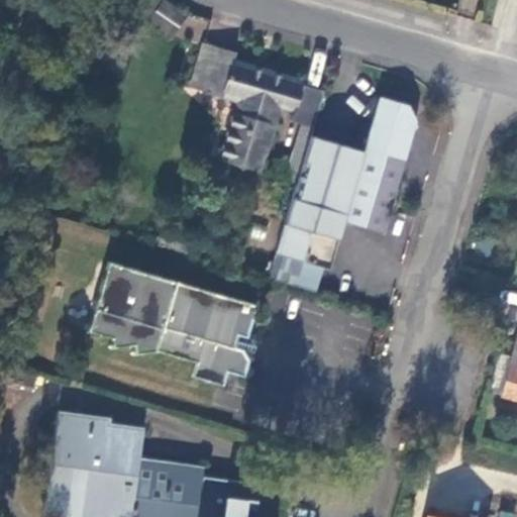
[(147,0),(137,17),(169,37),(184,13),(163,0),(147,0)]
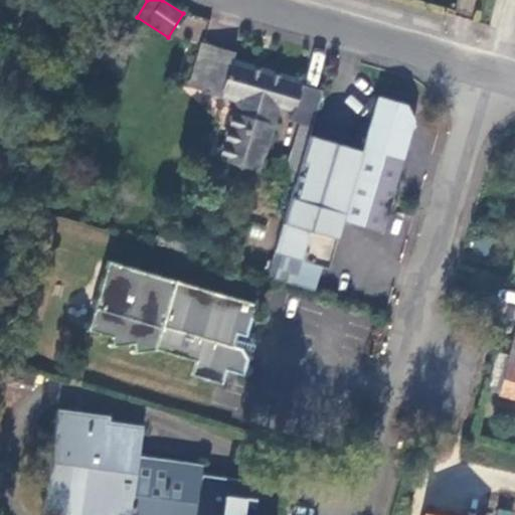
[(217,46),(200,42),(187,88),(204,92),(217,46)]
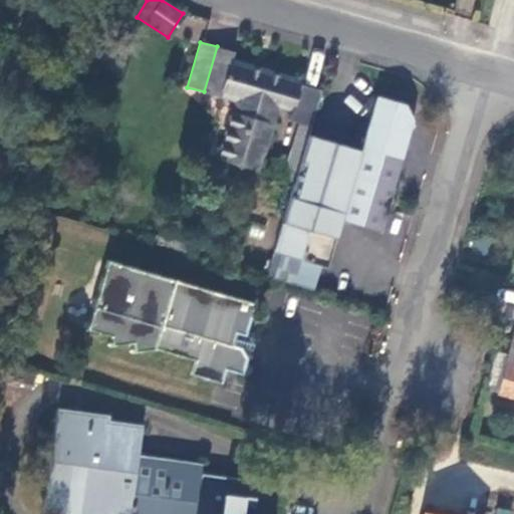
[(217,46),(204,91),(235,100),(219,158),(259,170),(278,105),(293,108),(290,118),(301,121),(311,124),(320,92),(299,86),(301,80),(232,60),(235,51),(217,46)]
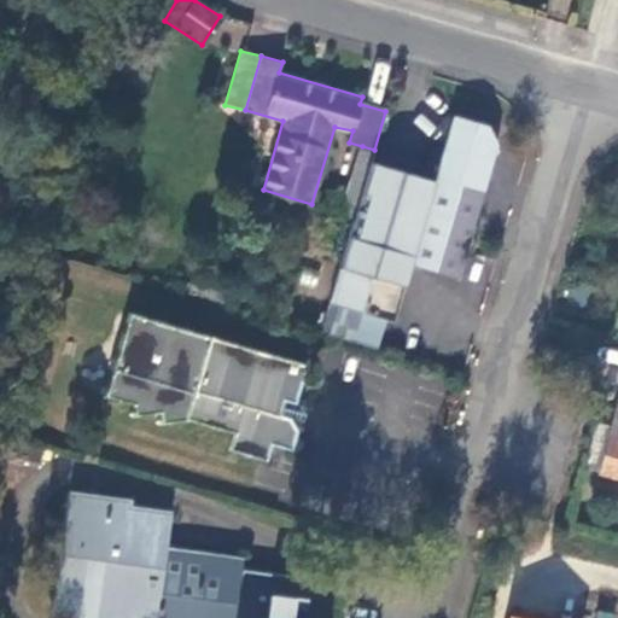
[(433,181),(371,164),(355,216),(330,303),(385,321),(392,324),(404,284),(394,281),(400,261),(410,263),(459,279),(497,145),(487,124),(453,115),(433,181)]
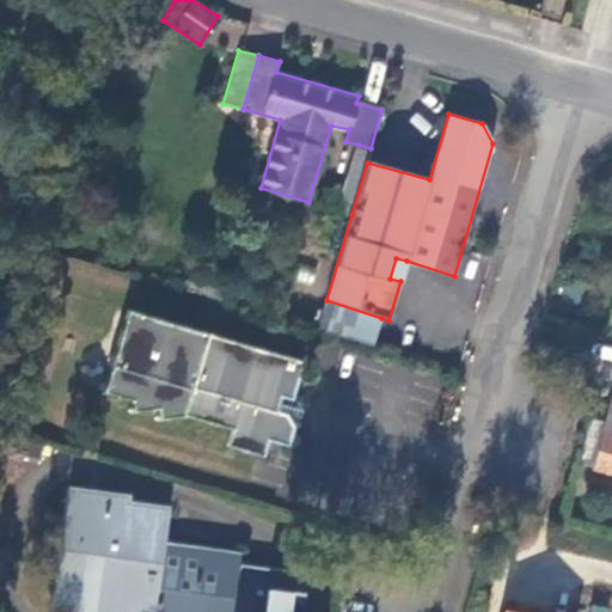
[(367,163),(371,148),(359,145),(340,210),(352,214),(367,163)]
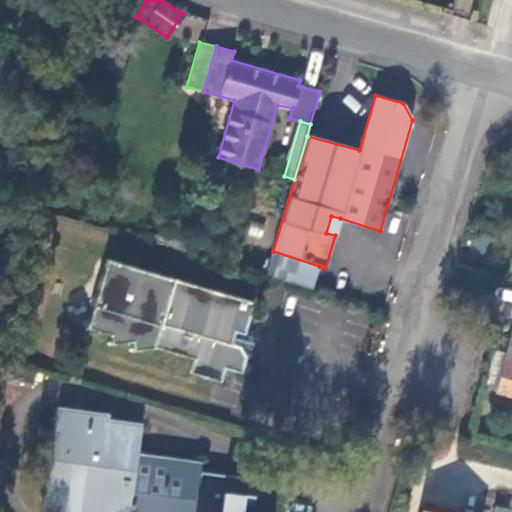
[(335,235),(340,218),(331,216),(326,233),(335,235)]
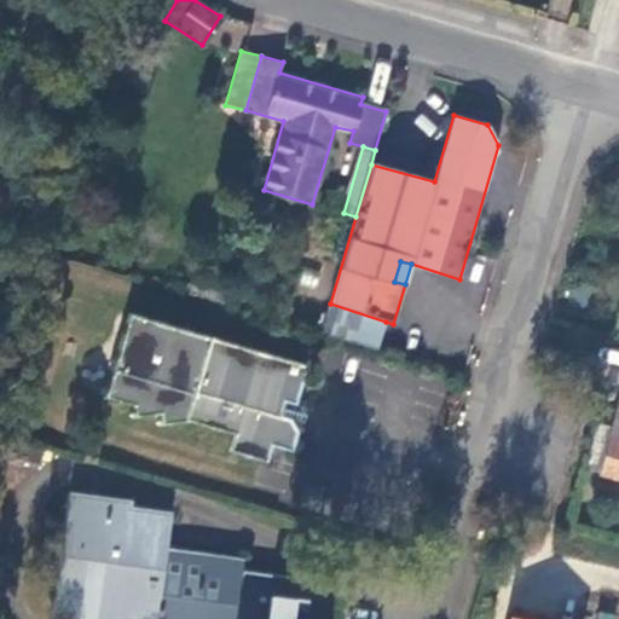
[(386,322),(330,304),(322,331),(377,348),(386,322)]
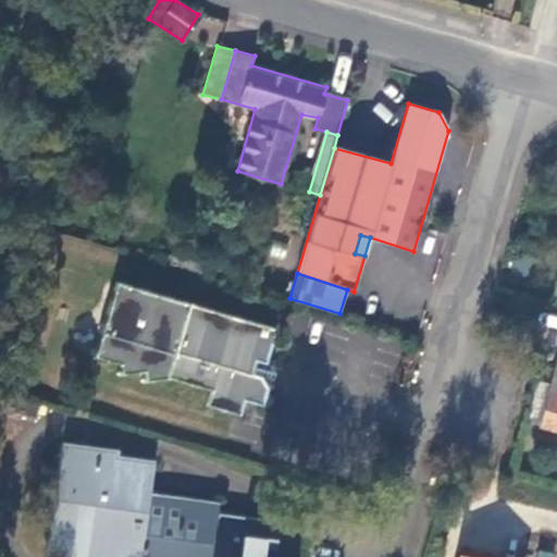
[(279,327),(187,300),(115,277),(95,350),(121,358),(123,369),(144,368),(144,376),(166,374),(211,388),(207,404),(239,413),(243,401),(262,408),(269,388),(263,379),(279,327)]
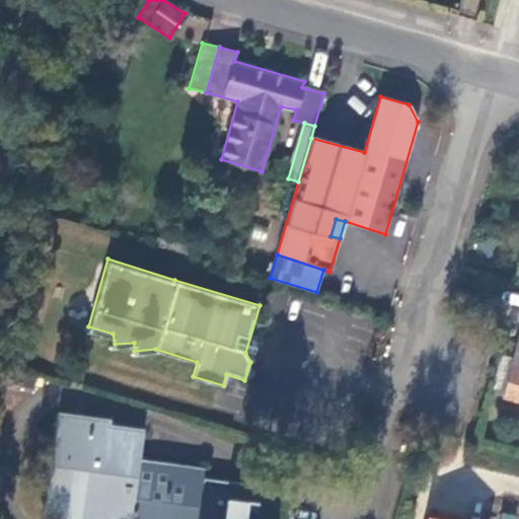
[(518,336),(513,358),(502,396),(518,401),(518,336)]
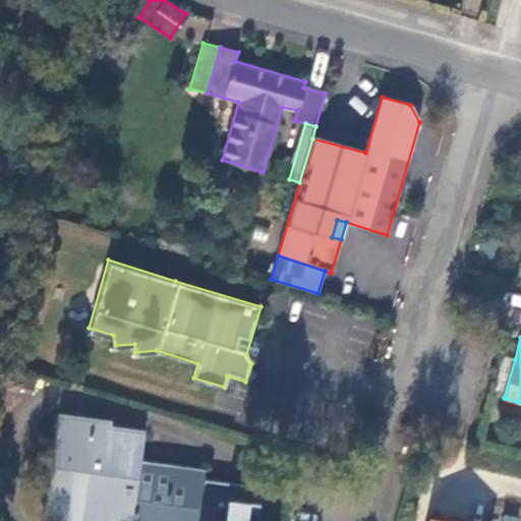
[(504,398),(515,359),(504,356),(493,395),(504,398)]
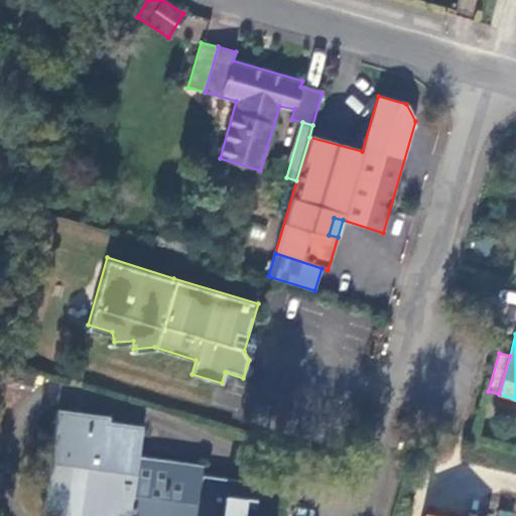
[(272,515),(275,502),(258,499),(251,499),(253,482),(202,475),(202,465),(138,456),(142,425),(109,421),(109,415),(57,409),(43,515),(42,515),(272,515)]
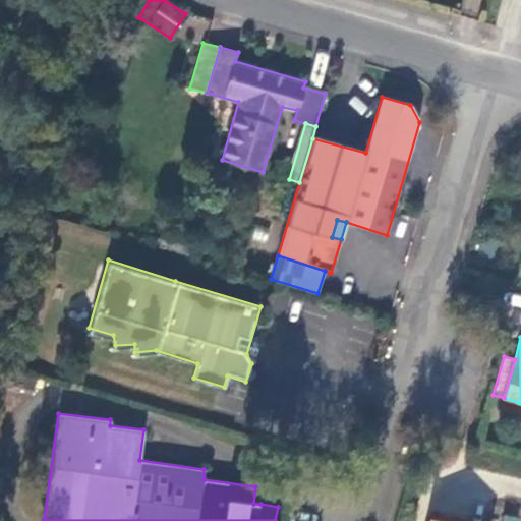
[(253,504),(261,504),(263,487),(255,486),(253,504)]
